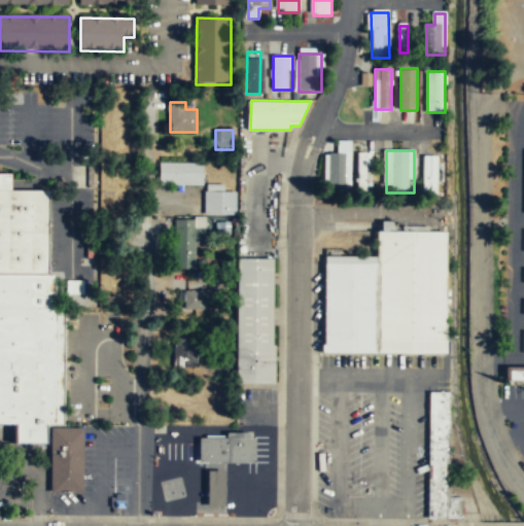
[(346,188),(346,153),(328,153),(328,189),(346,188)]
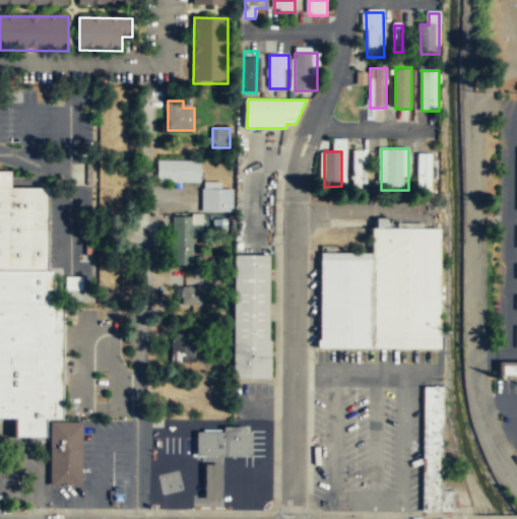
[(367,151),(353,151),(353,189),(367,189),(367,151)]
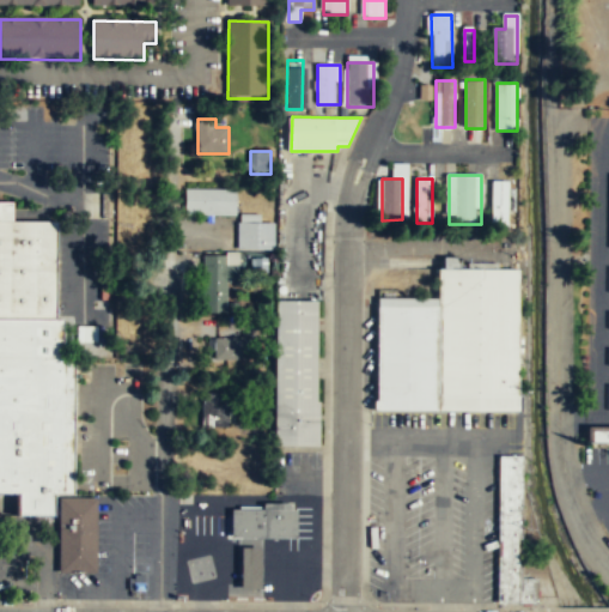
[(492,223),(516,223),(516,180),(492,180),(492,223)]
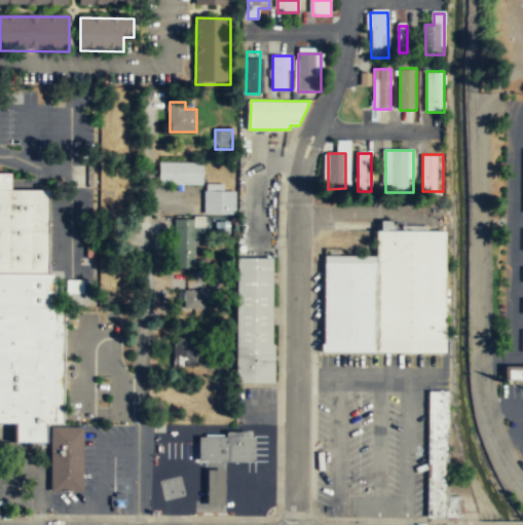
[(204,186),(204,163),(160,163),(160,186),(204,186)]
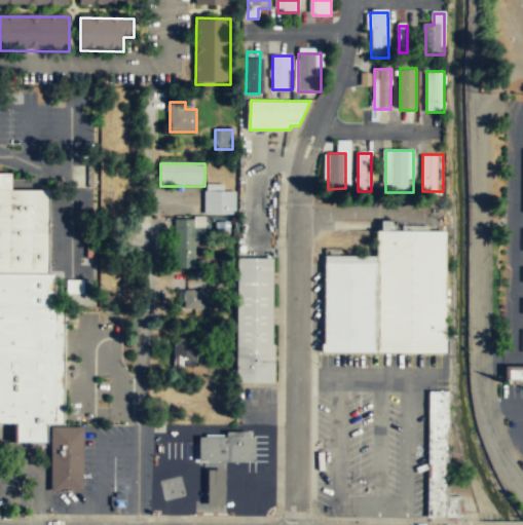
[(224,192),(224,188),(206,188),(206,217),(236,217),(236,192),(224,192)]
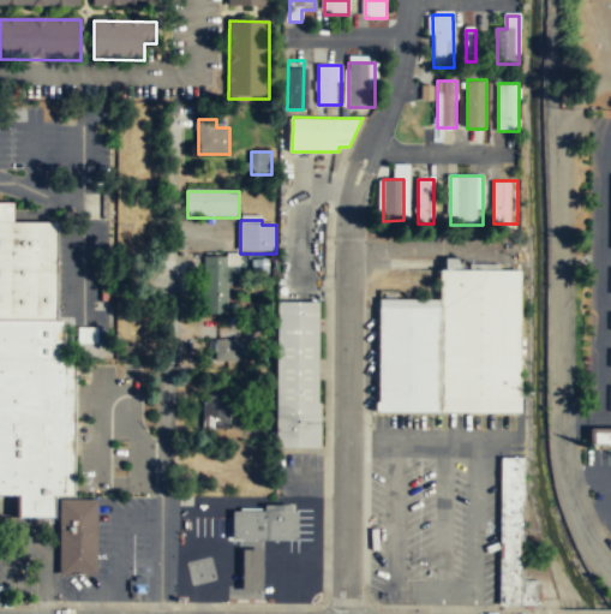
[(0,320),(59,320),(60,221),(0,221),(0,320)]
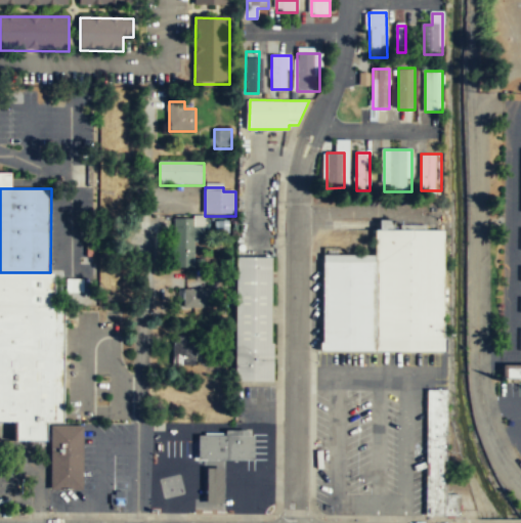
[(205,244),(206,219),(176,219),(176,268),(196,268),(196,243),(205,244)]
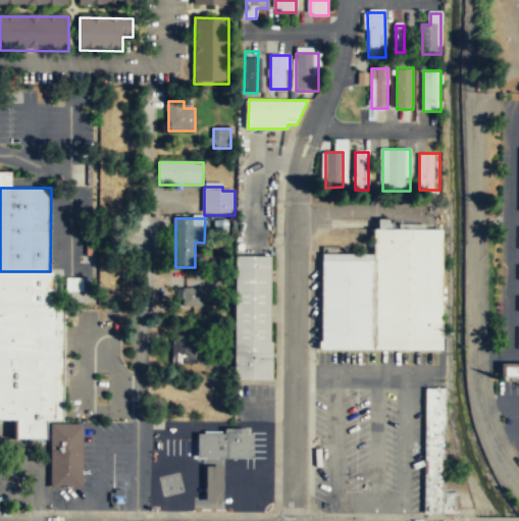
[(444,352),(444,350),(444,337),(442,337),(443,230),(392,229),(392,220),(378,220),(378,229),(373,229),(373,261),(372,323),(372,351),(444,352)]
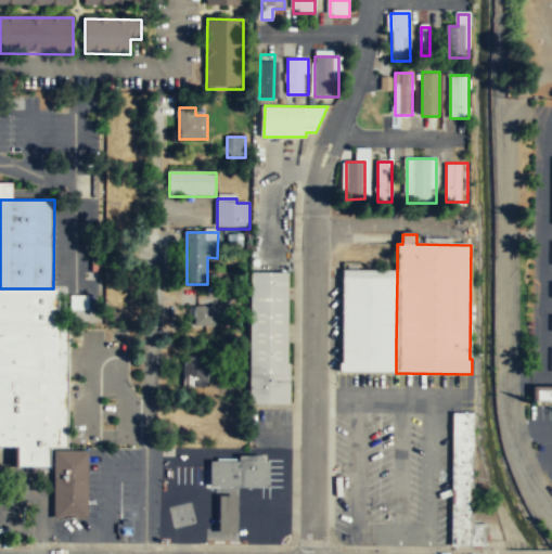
[(252,273),(252,406),(291,406),(291,273),(252,273)]
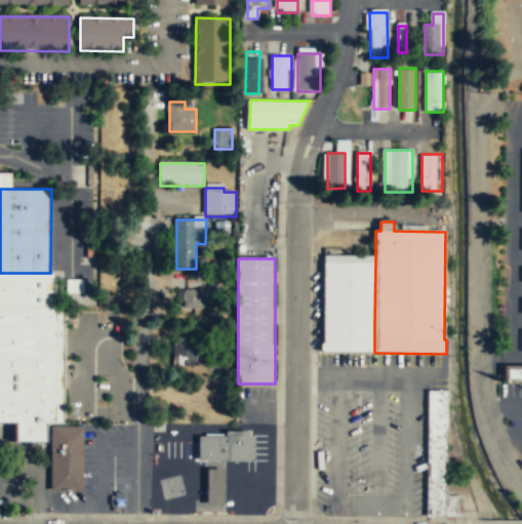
[(374,353),(320,354),(320,345),(323,345),(323,263),(375,263),(374,325),(374,353)]
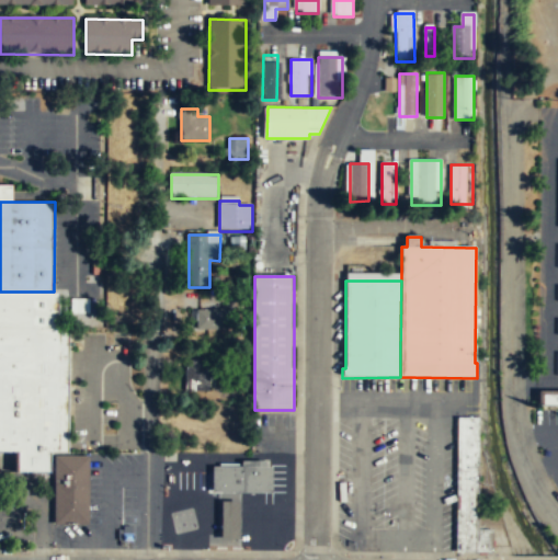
[(70,453),(70,328),(60,328),(60,292),(54,292),(0,292),(0,452),(20,452),(21,472),(53,472),(53,453),(70,453)]
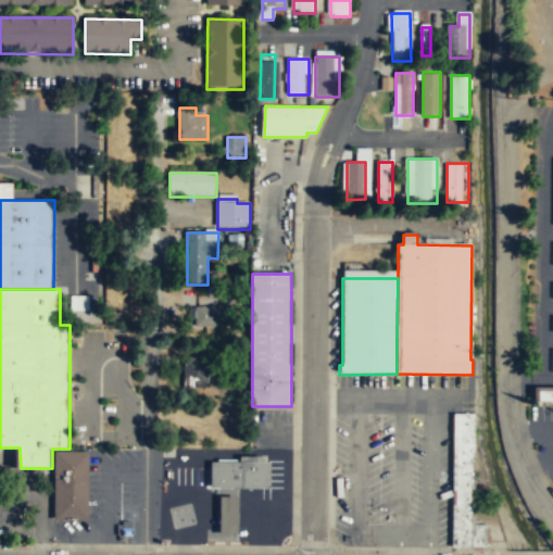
[(96,311),(97,297),(73,295),(72,311),(96,311)]
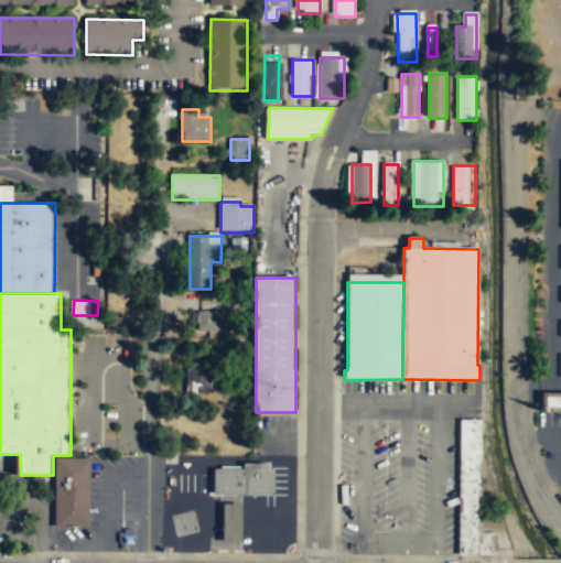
[(201,331),(225,331),(225,313),(201,313),(201,331)]
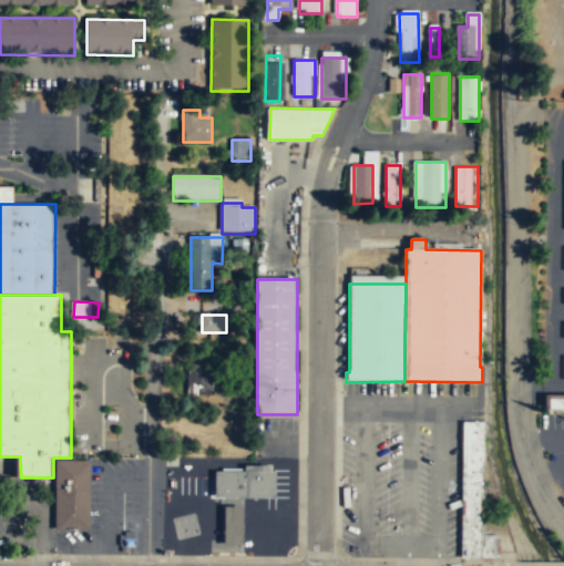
[(213,397),(213,366),(187,366),(187,397),(213,397)]
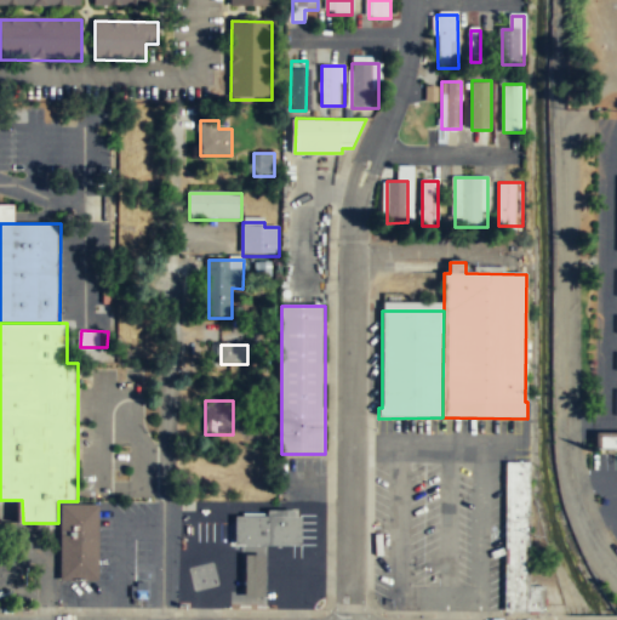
[(616,434),(598,434),(598,451),(616,451),(616,434)]
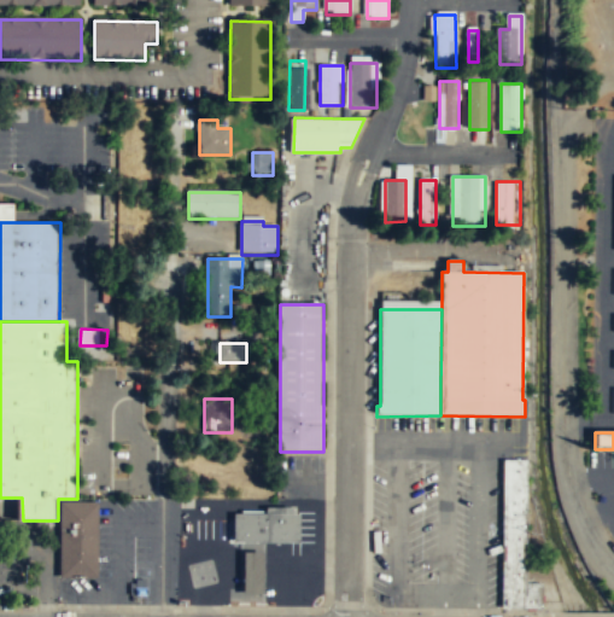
[(526,583),(527,459),(504,459),(502,607),(543,609),(543,583),(526,583)]
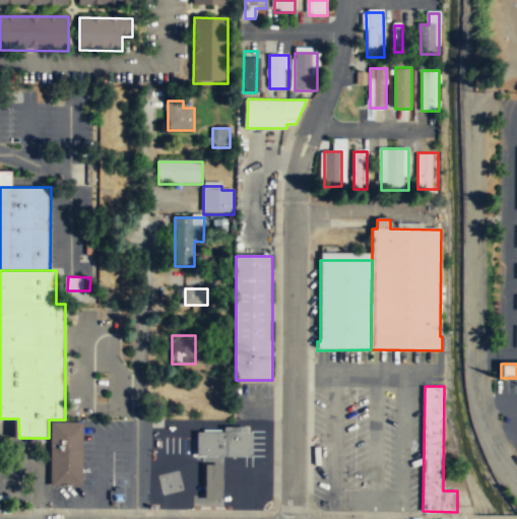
[(82,485),(82,423),(52,423),(51,484),(82,485)]
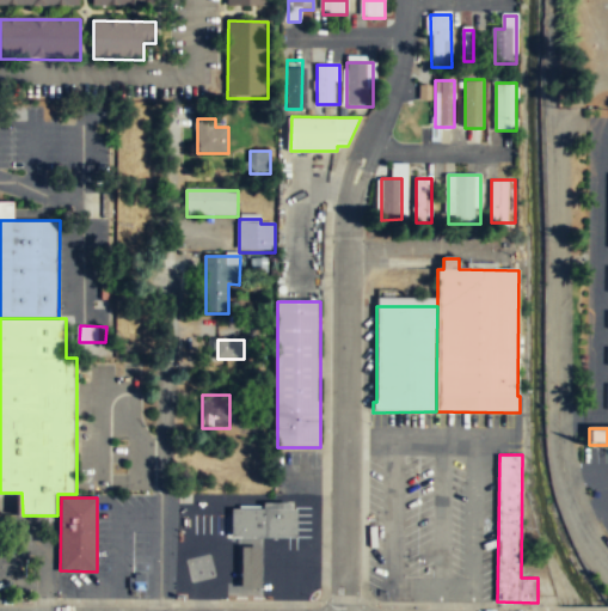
[(232,536),(232,508),(295,509),(295,537),(258,536),(232,536)]
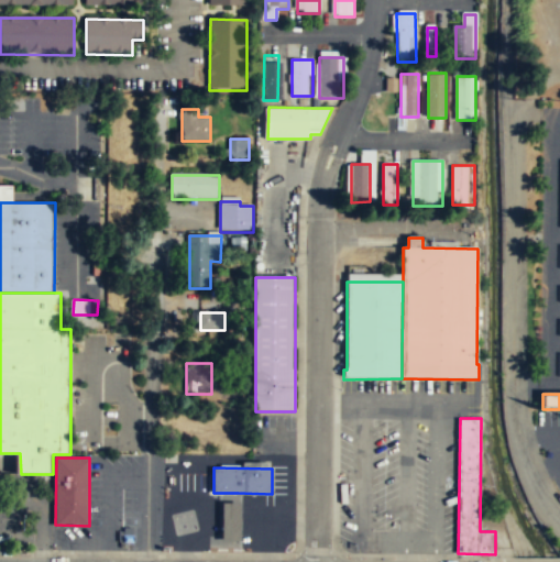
[(222,540),(222,503),(238,503),(240,503),(240,540),(222,540)]
